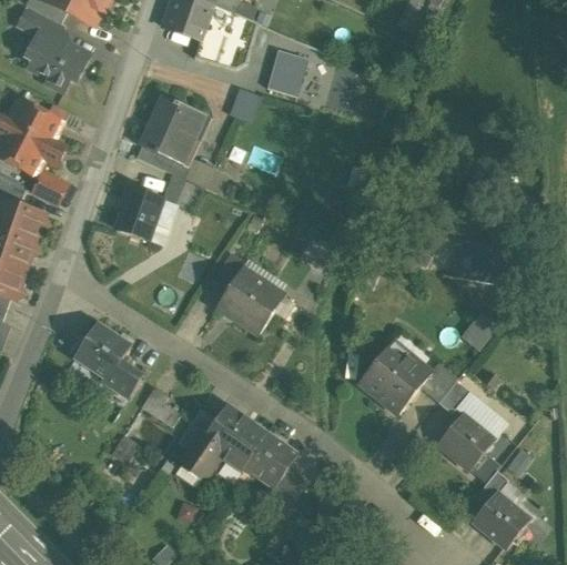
[(27,0),(24,6),(27,6),(60,23),(67,11),(46,0),(27,0)]
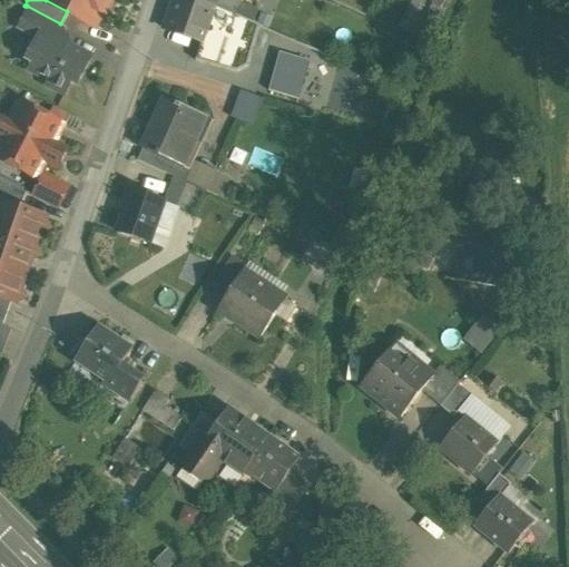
[(109,1),(107,0),(46,0),(67,11),(92,25),(98,13),(102,16),(109,1)]
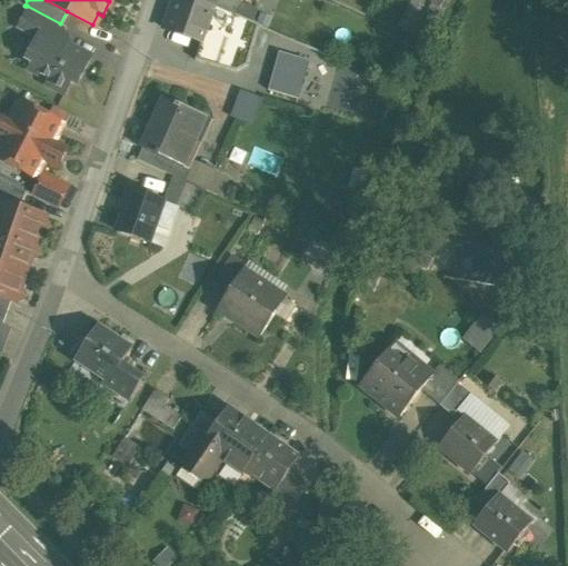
[(215,3),(205,0),(173,0),(165,28),(200,39),(202,40),(215,3)]
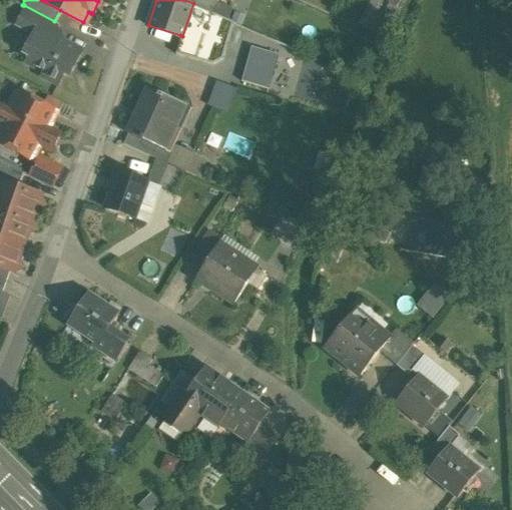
[(216,1),(214,0),(194,0),(193,3),(202,7),(212,12),(216,1)]
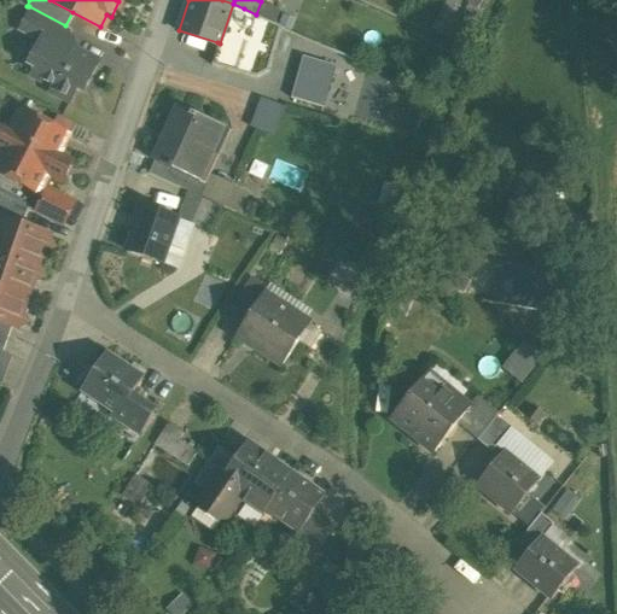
[(443,0),(430,27),(446,34),(447,33),(464,40),(475,21),(477,11),(464,0),(443,0)]
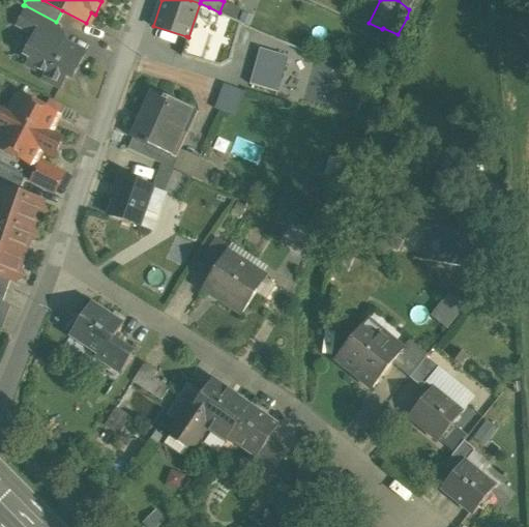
[(219,12),(200,3),(188,37),(186,36),(180,54),(218,65),(230,59),(239,22),(219,12)]
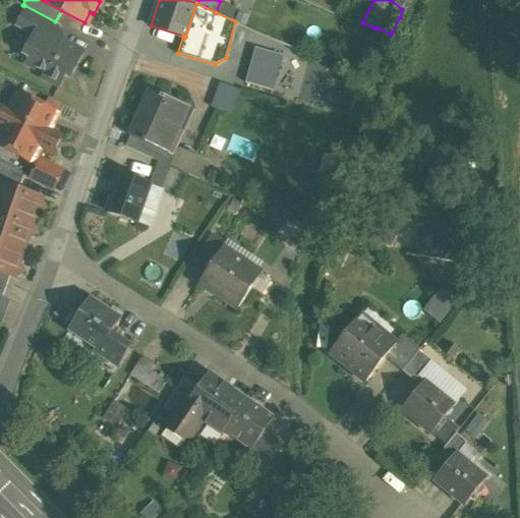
[(55,21),(24,5),(15,22),(34,33),(36,27),(51,36),(57,22),(55,21)]
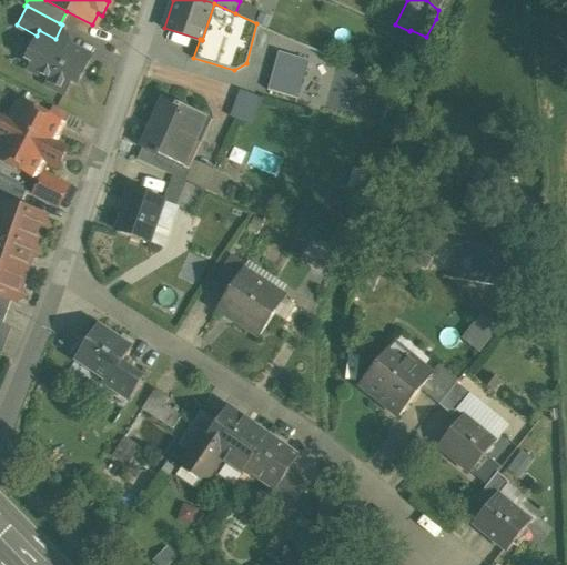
[(56,39),(39,30),(37,36),(30,49),(37,52),(28,69),(48,79),(46,83),(62,92),(71,76),(76,78),(88,56),(56,39)]
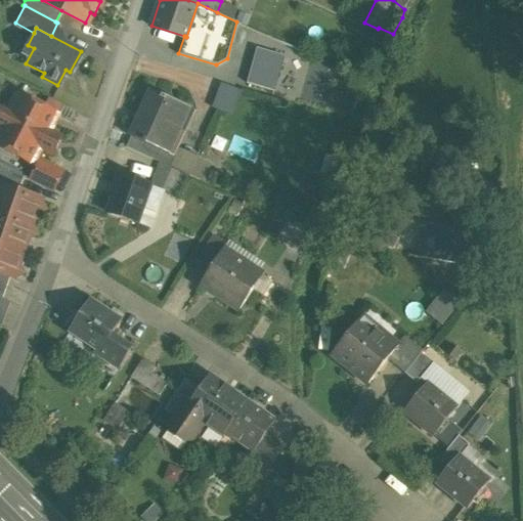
[(285,56),(256,48),(246,83),(274,91),(285,56)]
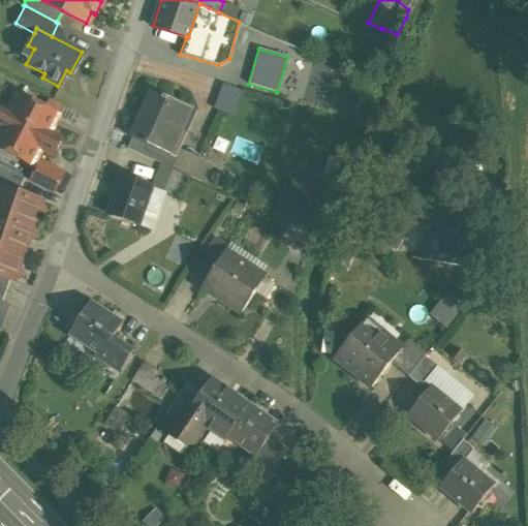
[(218,82),(215,106),(235,109),(238,84),(218,82)]
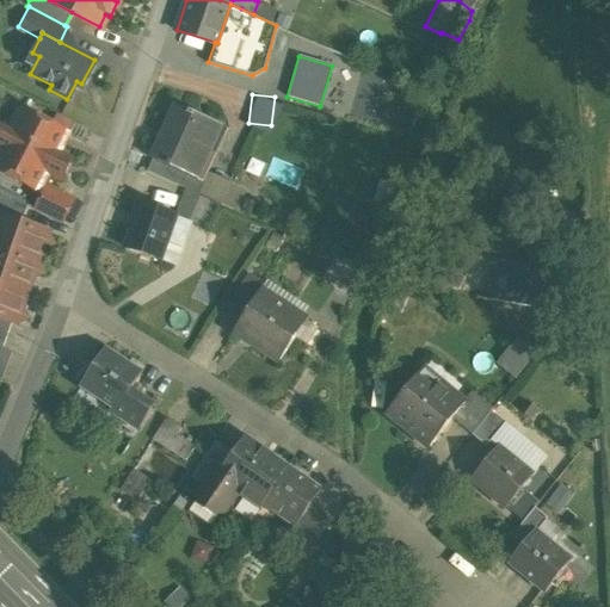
[(227,125),(176,104),(152,158),(203,180),(227,125)]
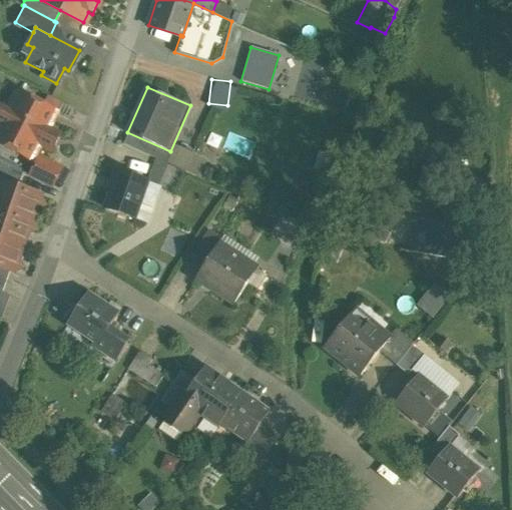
[(16,91),(9,105),(4,103),(0,109),(0,142),(31,158),(39,143),(49,149),(59,131),(48,126),(55,111),(53,110),(42,104),(16,91)]
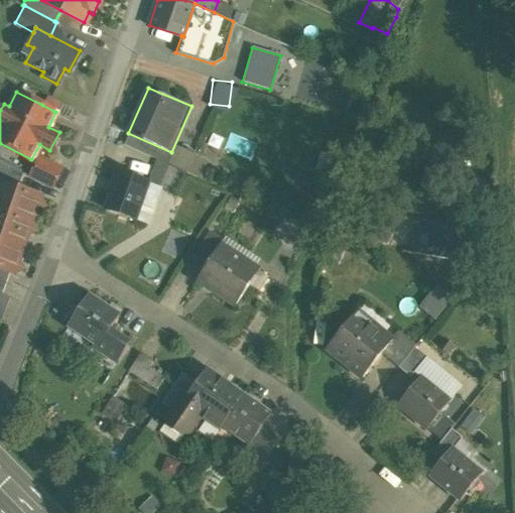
[(47,95),(42,105),(53,111),(59,101),(47,95)]
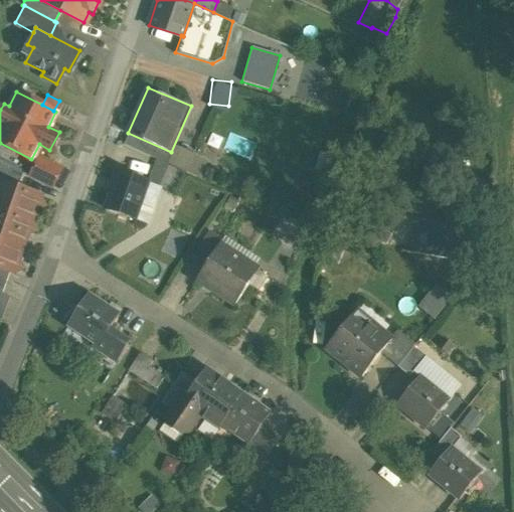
[(74,109),(60,102),(55,112),(70,119),(74,109)]
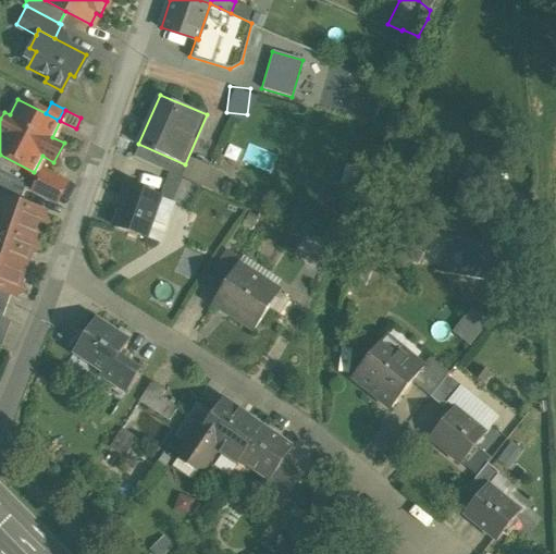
[(185,164),(138,144),(134,155),(170,171),(180,175),(185,164)]
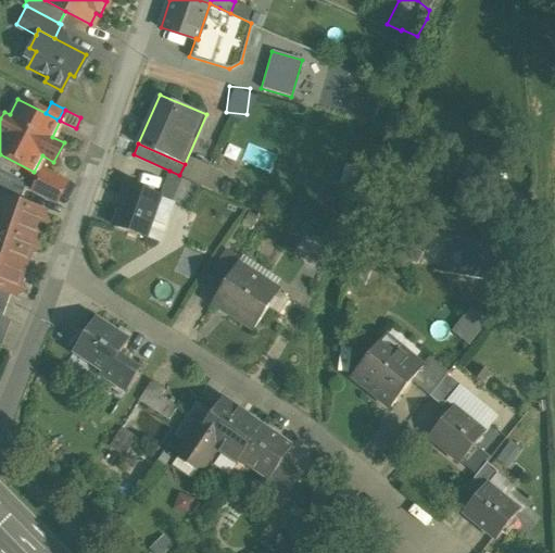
[(41,168),(30,190),(54,202),(65,180),(41,168)]
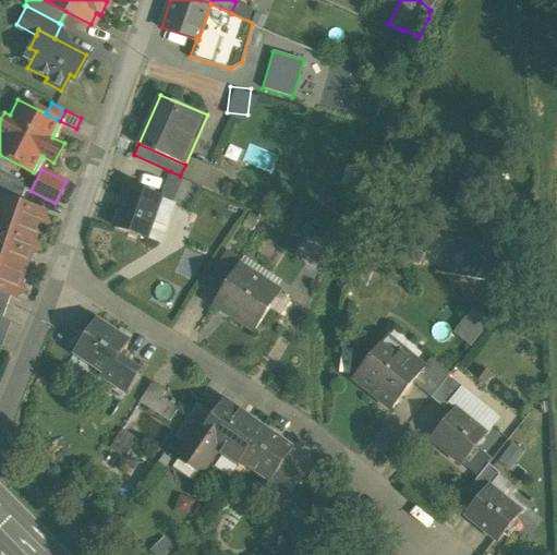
[(170,171),(160,196),(171,203),(171,202),(182,177),(180,176),(170,171)]
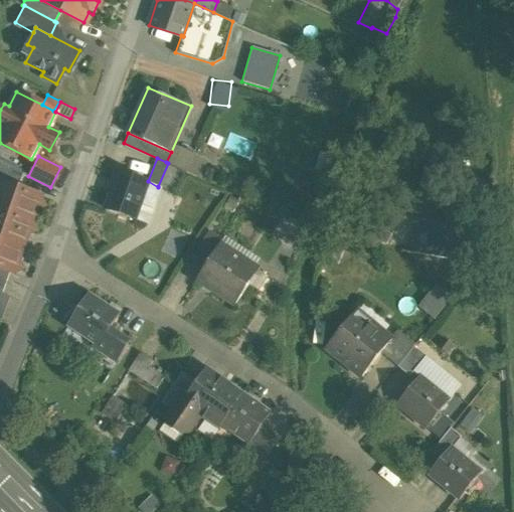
[(22,172),(0,161),(0,180),(17,187),(22,172)]
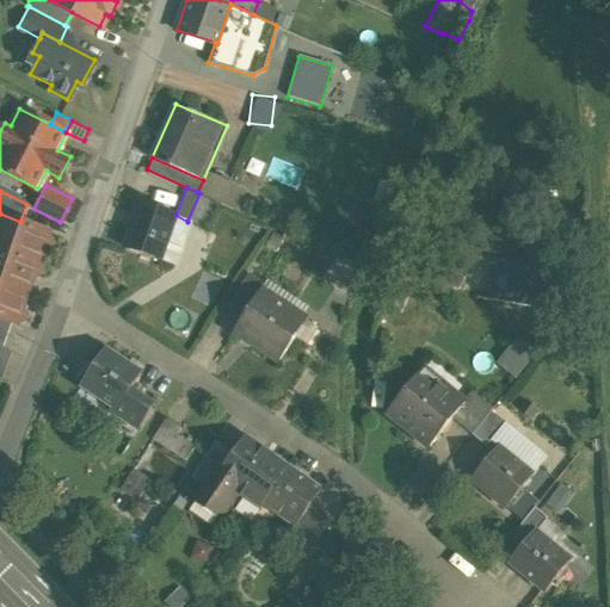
[(217,200),(199,193),(188,221),(188,222),(205,229),(217,200)]
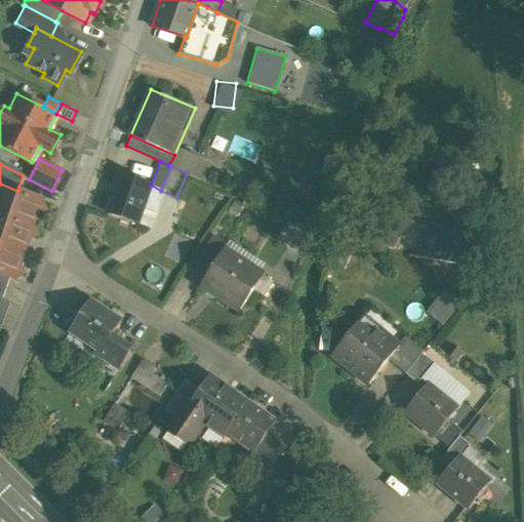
[(150,184),(118,172),(114,182),(118,183),(108,211),(136,222),(150,184)]
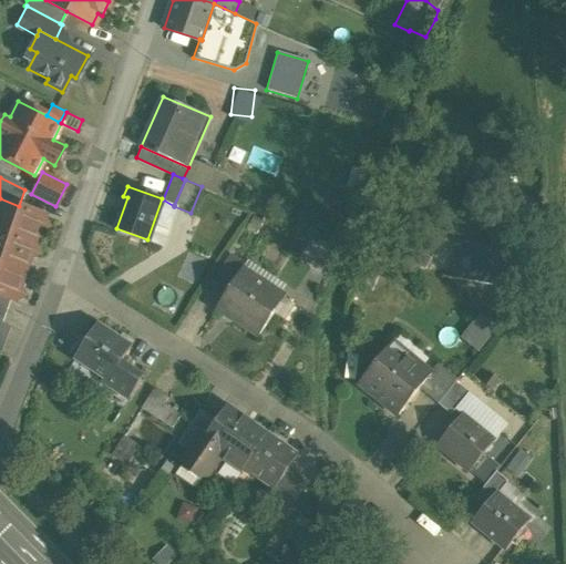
[(0,293),(10,298),(13,299),(14,298),(24,294),(19,284),(28,257),(39,252),(33,242),(38,229),(48,225),(43,215),(43,214),(19,206),(0,198),(0,293)]
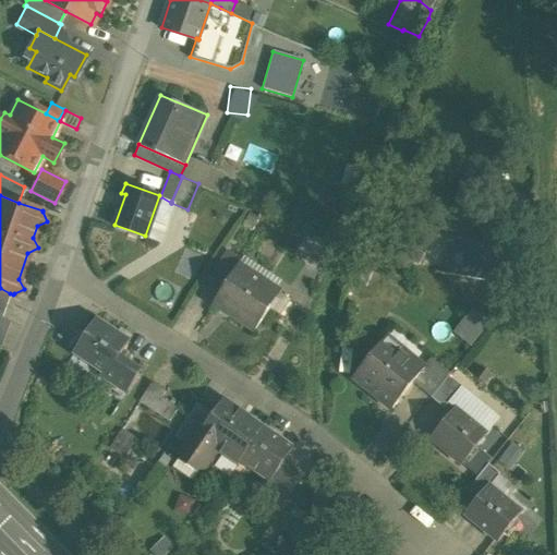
[(422,229),(413,245),(424,252),(433,234),(422,229)]
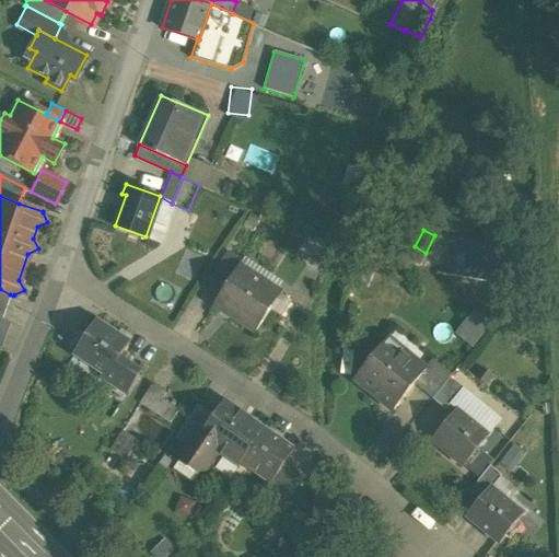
[(498,248),(451,240),(445,271),(493,280),(498,248)]
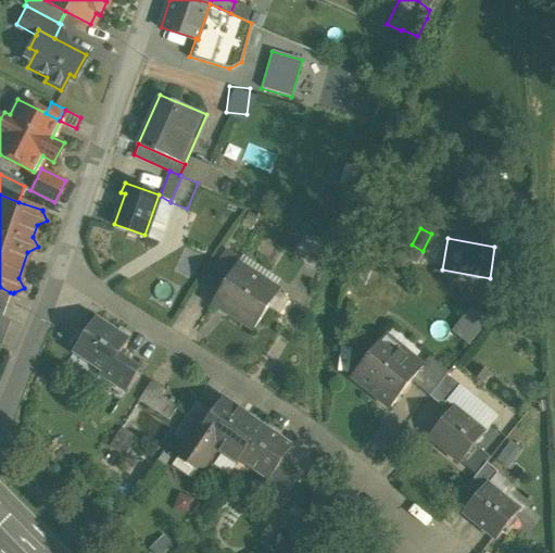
[(411,244),(405,255),(416,261),(423,251),(412,244),(411,244)]
